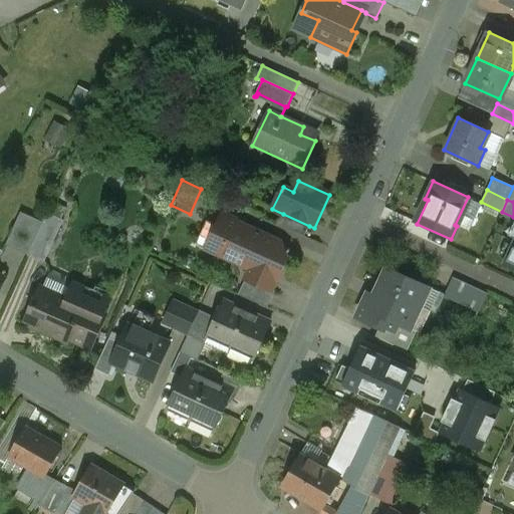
[(66,208),(52,202),(47,213),(61,219),(66,208)]
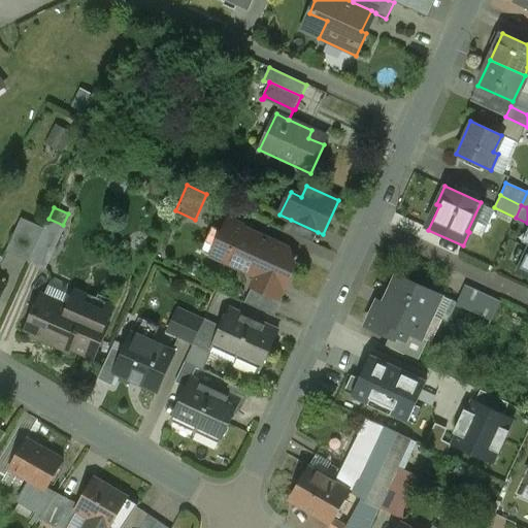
[(22,219),(5,252),(28,262),(43,229),(22,219)]
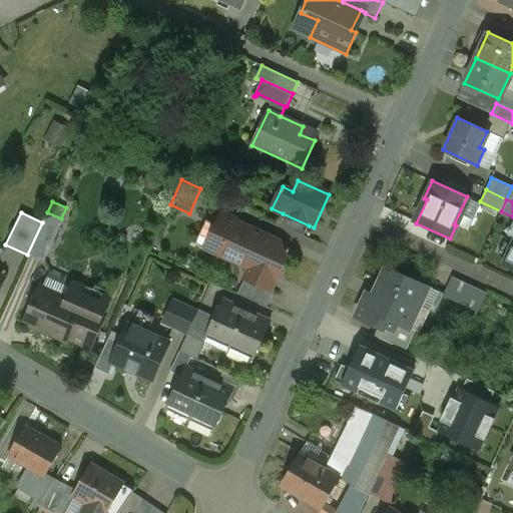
[(61,218),(47,212),(42,222),(27,254),(45,262),(63,219),(61,218)]
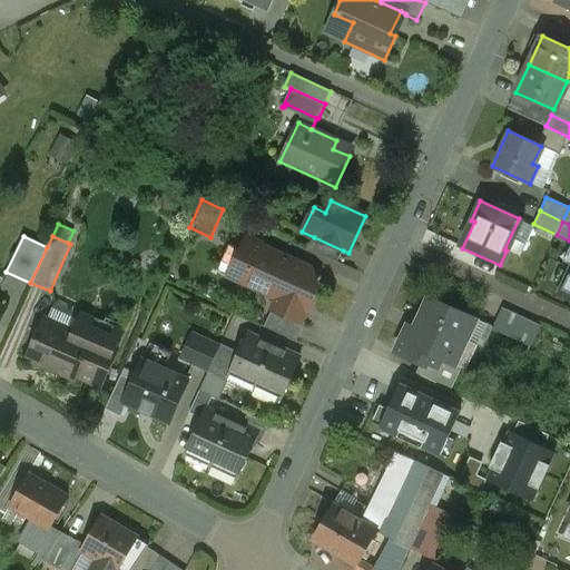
[(343,251),(314,237),(308,249),(337,263),(343,251)]
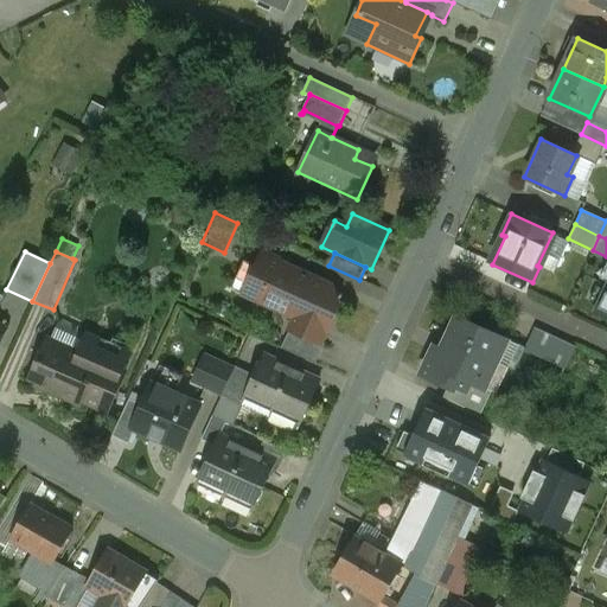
[(314,280),(278,262),(279,260),(264,254),(246,294),(295,318),(296,318),(314,280)]
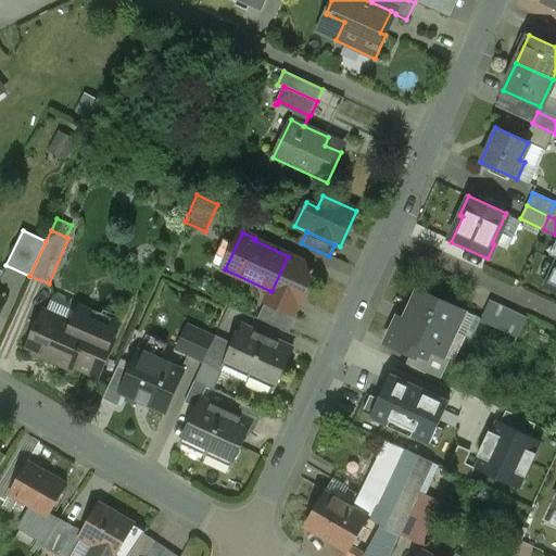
[(304,263),(288,256),(272,291),(270,291),(266,301),(293,313),(310,279),(304,263)]
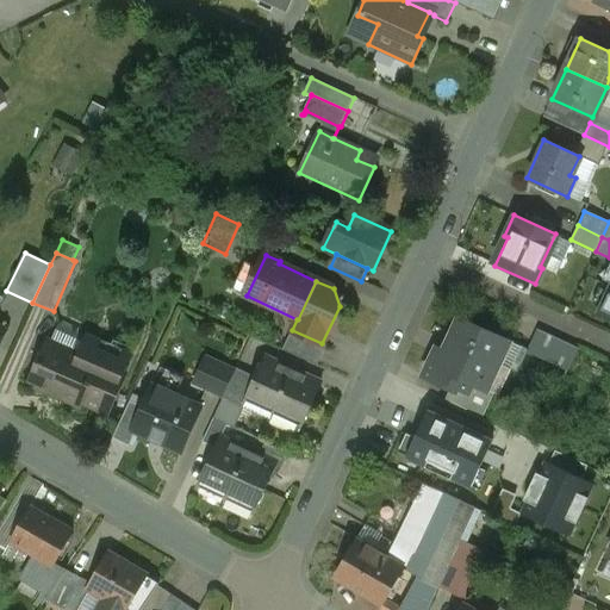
[(609,290),(599,313),(609,318),(609,290)]
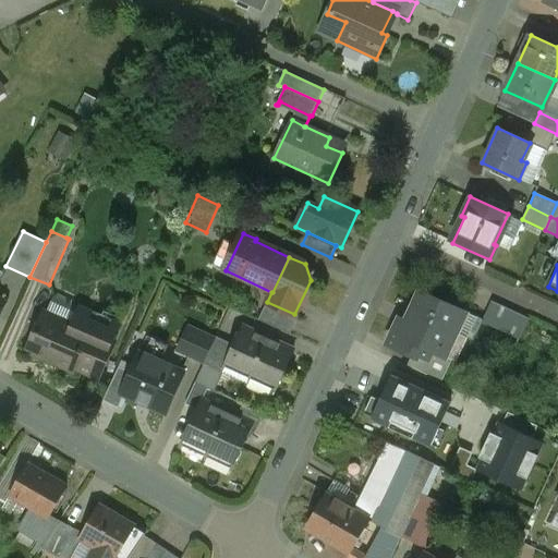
[(459,310),(421,292),(407,323),(400,319),(393,332),(395,334),(422,346),(438,353),(459,310)]
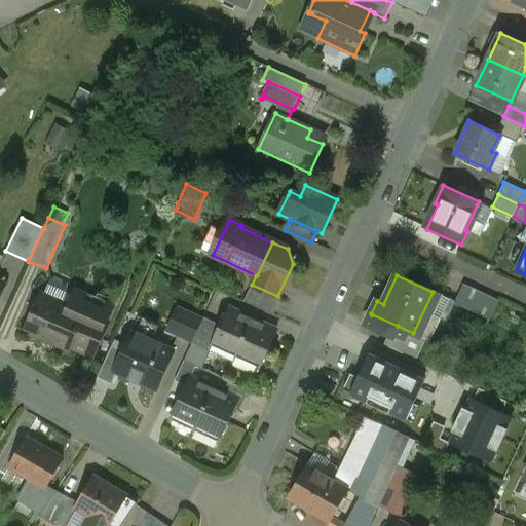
[(277,296),(252,285),(243,301),(273,315),(282,298),(277,296)]
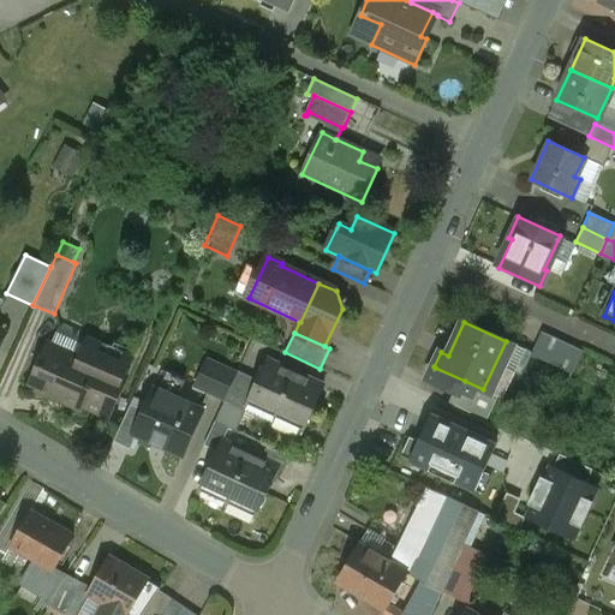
[(583,352),(541,333),(531,354),(572,374),(583,352)]
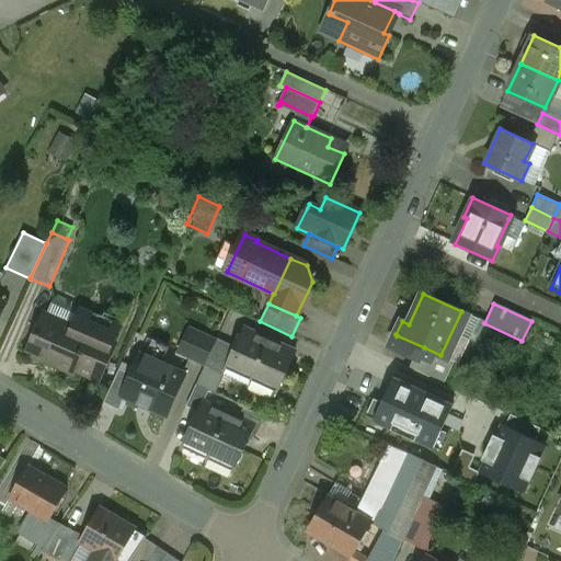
[(73,327),(45,313),(27,353),(72,373),(75,369),(100,380),(115,344),(89,333),(88,334),(72,328),(73,327)]
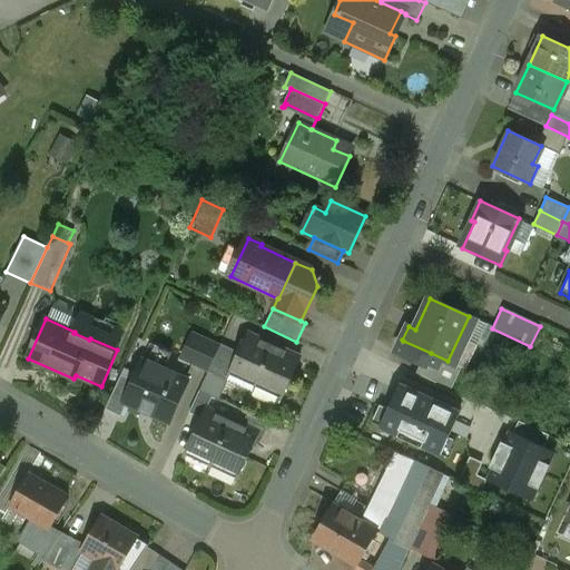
[(274,346),(247,334),(238,352),(231,371),(232,371),(229,375),(255,386),(257,383),(274,346)]
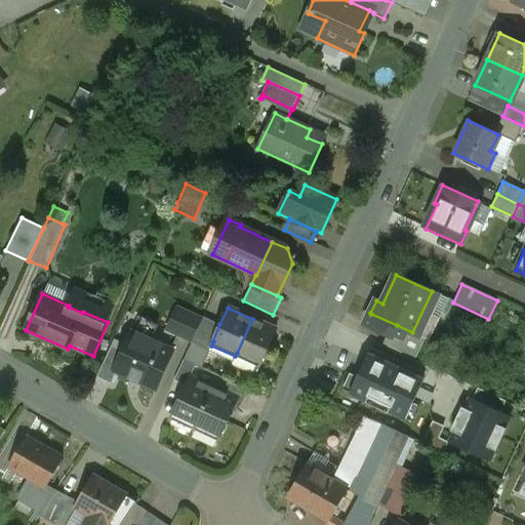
[(202,320),(177,309),(168,329),(193,340),(202,320)]
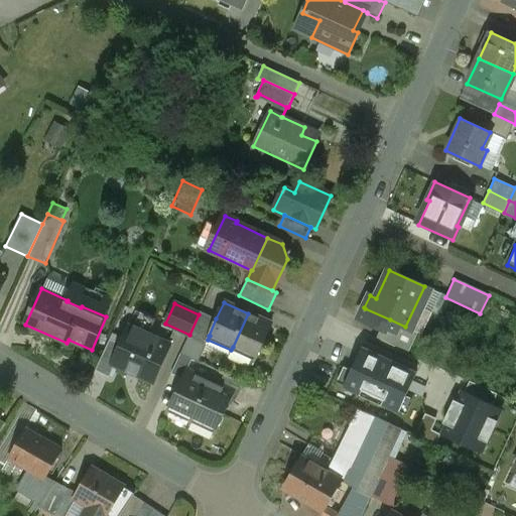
[(390,319),(365,308),(360,318),(383,330),(384,331),(390,319)]
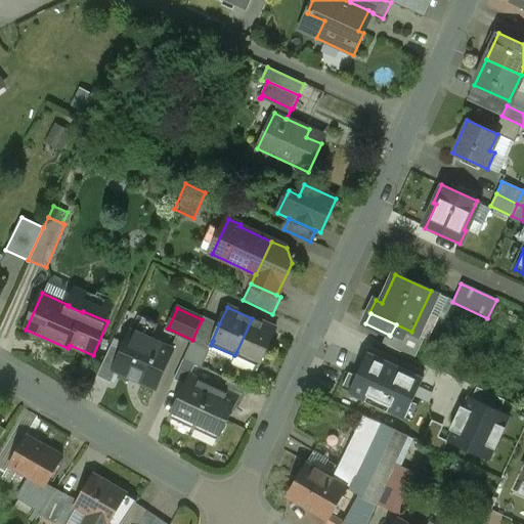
[(159,323),(144,317),(142,316),(142,318),(136,334),(135,334),(135,335),(150,341),(159,323)]
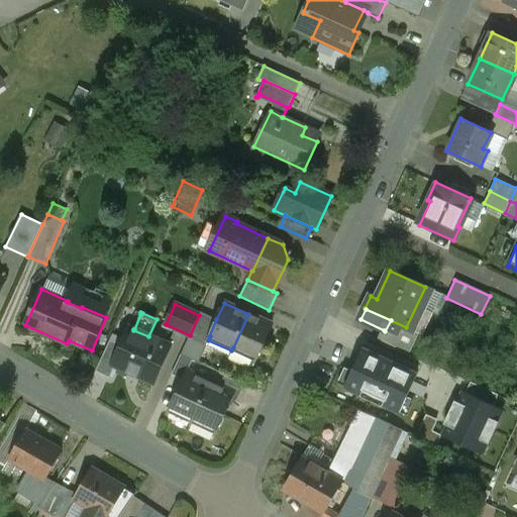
[(190,335),(189,338),(206,346),(208,340),(210,336),(209,336),(216,319),(200,312),(199,315),(190,335)]
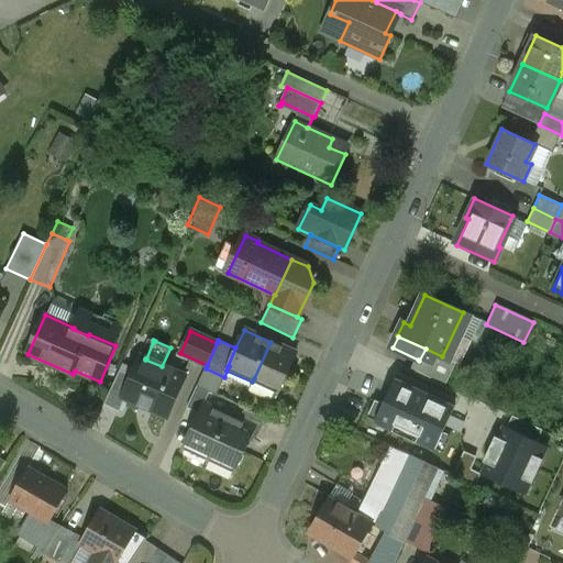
[(297,353),(271,342),(254,378),(279,389),(297,353)]
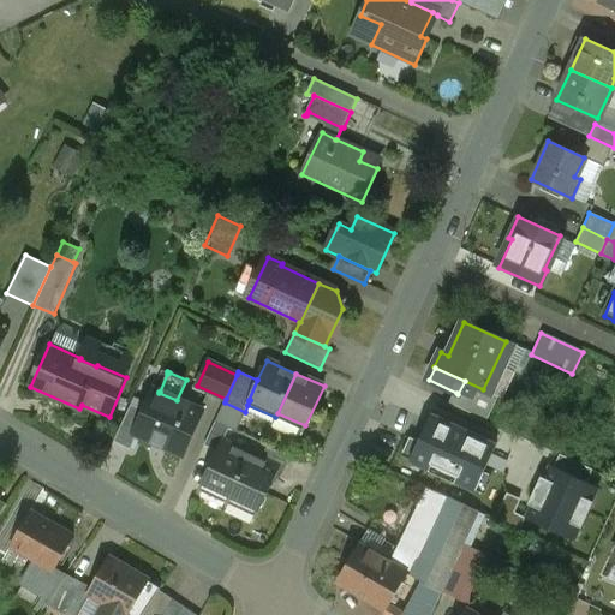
[(483,389),(465,381),(458,394),(457,393),(452,404),(482,418),(482,419),(485,421),(497,395),(488,390),(488,392),(483,389)]
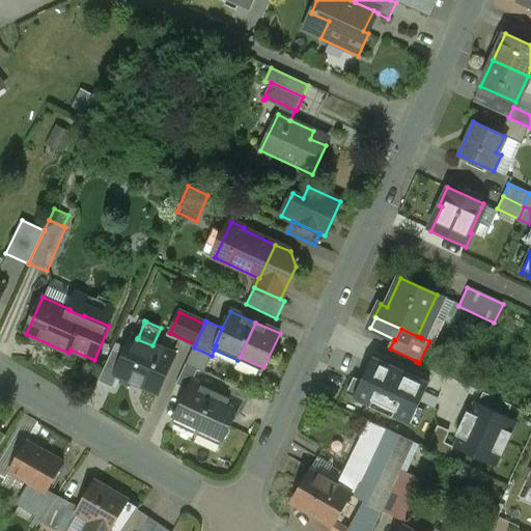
[(137,339),(132,337),(124,354),(116,373),(118,374),(158,392),(174,356),(152,345),(137,339)]
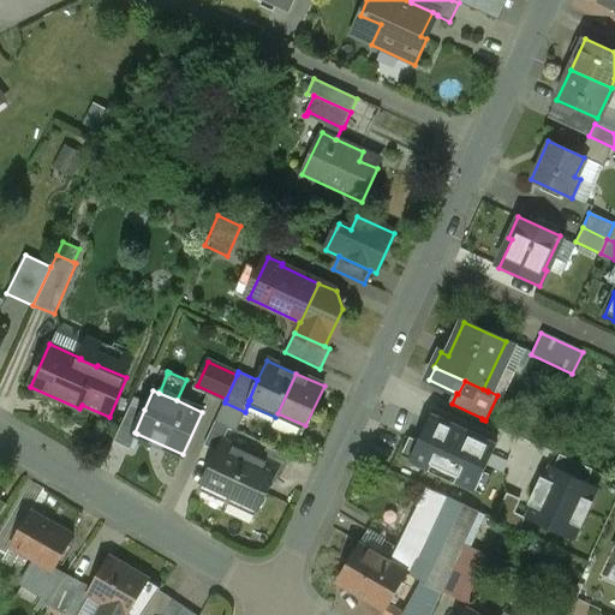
[(131,404),(114,441),(131,449),(137,434),(135,433),(144,410),(131,404)]
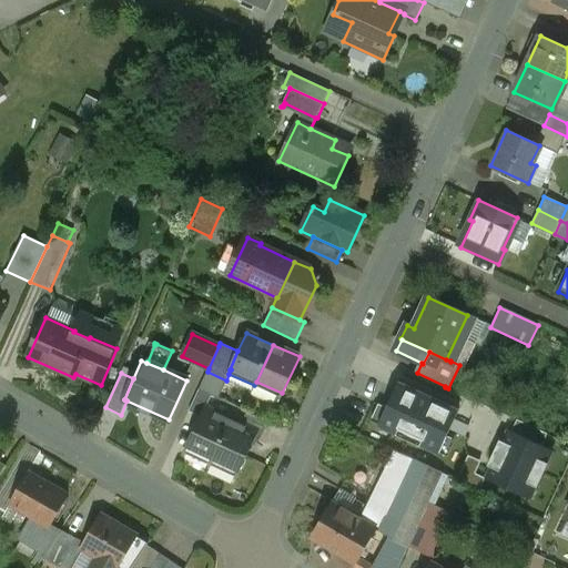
[(282,393),(256,382),(254,385),(251,394),(273,404),(277,402),(281,397),(282,393)]
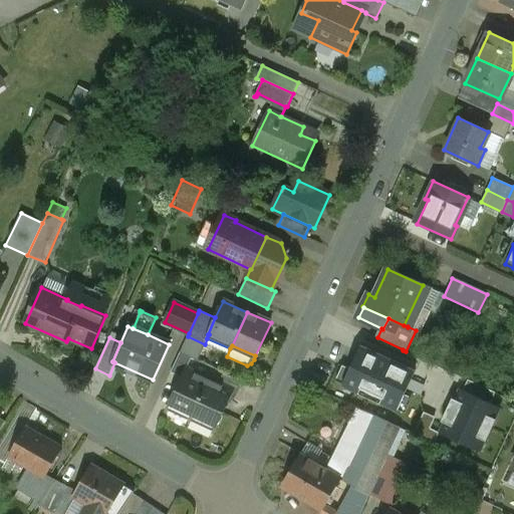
[(416,371),(361,346),(343,384),(398,411),(416,371)]
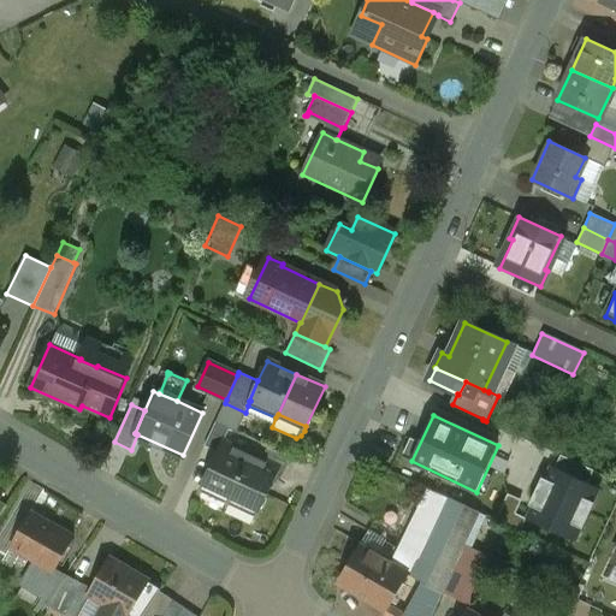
[(230,428),(215,422),(205,446),(218,452),(223,442),(224,442),(230,428)]
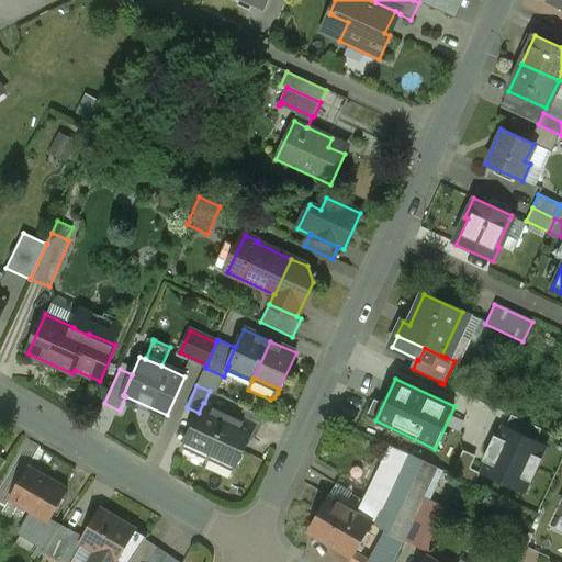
[(199,413),(182,449),(208,461),(228,414),(204,403),(203,403),(199,413)]
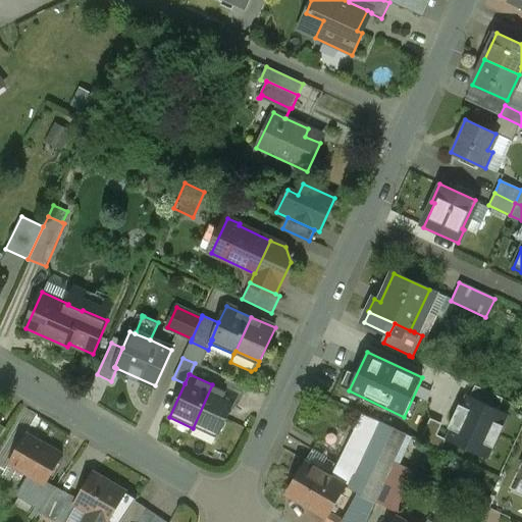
[(248,387),(227,378),(222,389),(237,396),(237,397),(242,400),(248,387)]
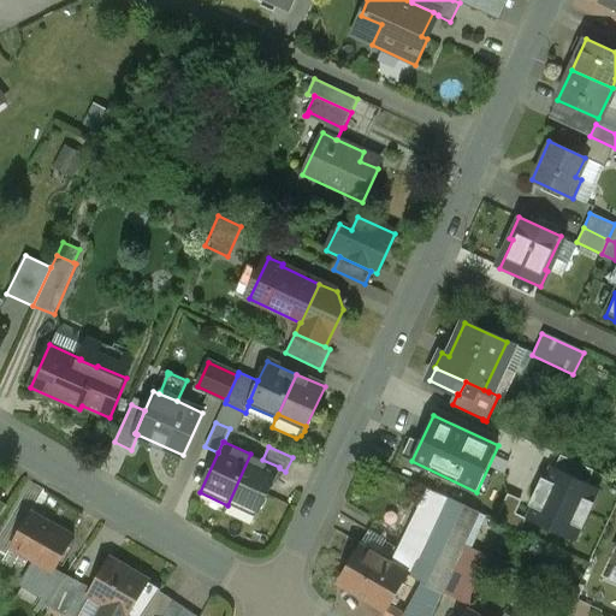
[(262,460),(250,454),(227,505),(256,517),(279,468),(279,467),(262,460)]
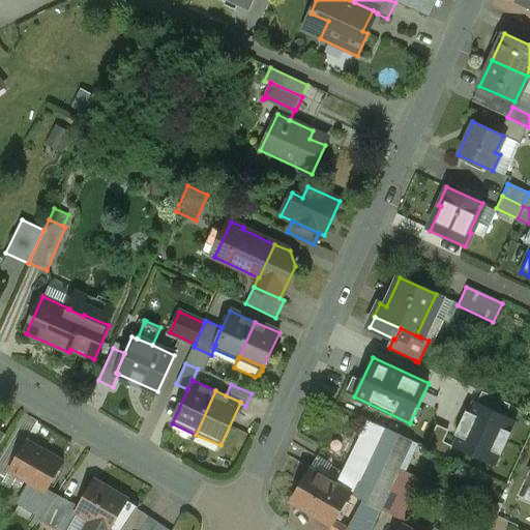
[(517,421),(474,402),(469,412),(466,411),(454,434),(459,436),(453,447),(496,466),(517,421)]
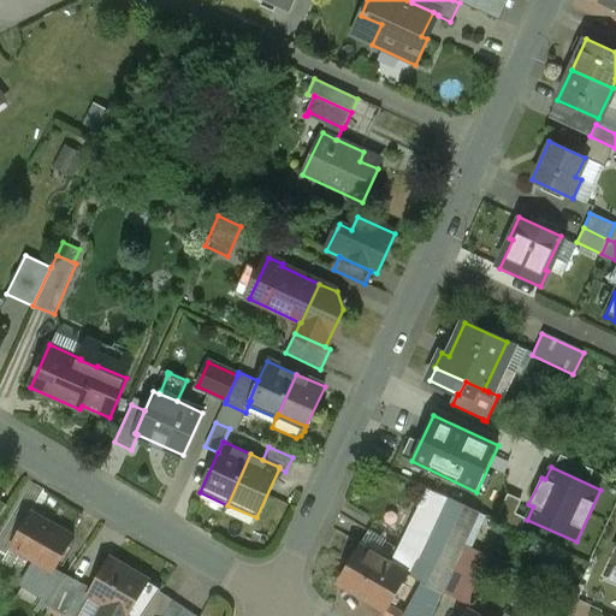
[(446,498),(422,548),(408,573),(442,593),(443,591),(452,570),(479,513),(446,498)]
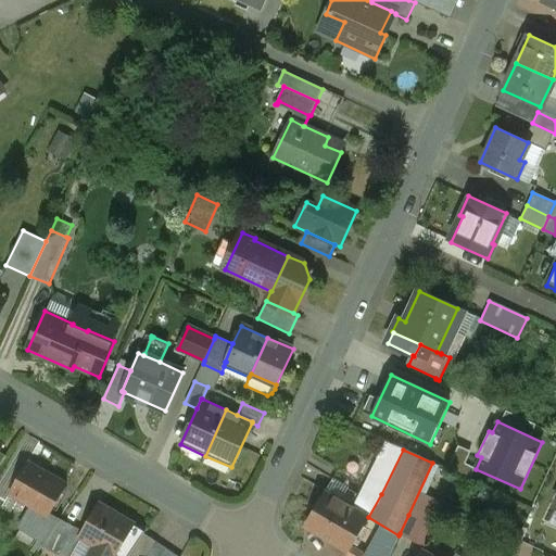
[(66,484),(28,463),(10,494),(32,507),(48,516),(49,515),(66,484)]
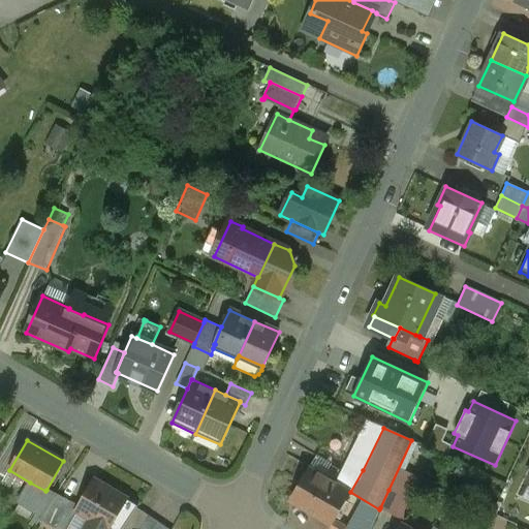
[(350,492),(309,468),(290,501),(314,515),(313,518),(327,526),(329,523),(331,525),(350,492)]
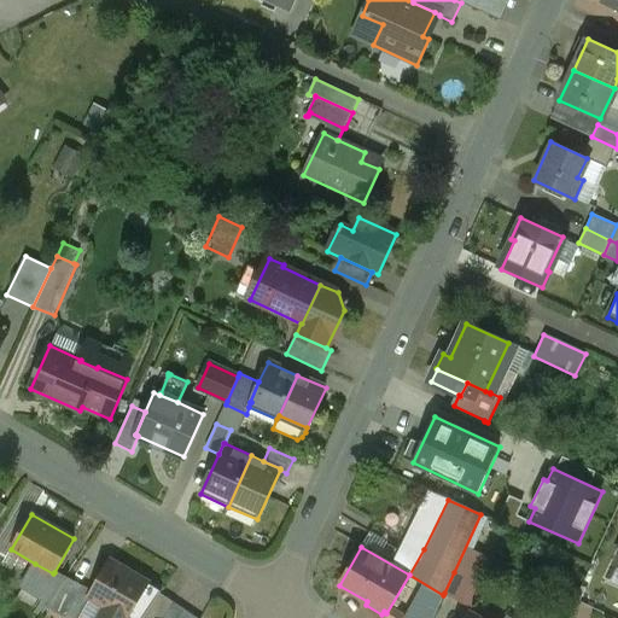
[(150,583),(110,560),(88,596),(108,607),(126,617),(128,617),(149,584),(150,583)]
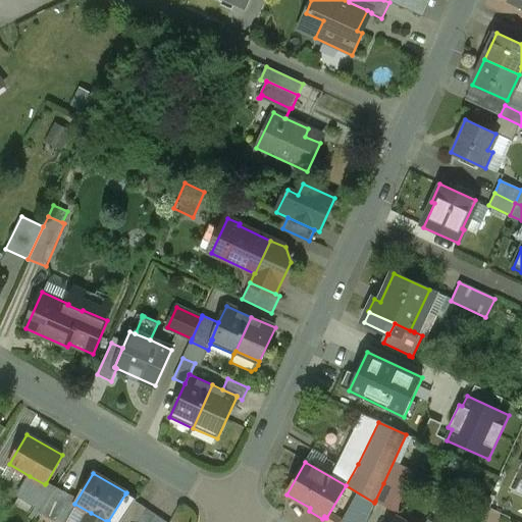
[(45,484),(30,476),(18,496),(42,509),(56,488),(46,483),(45,484)]
